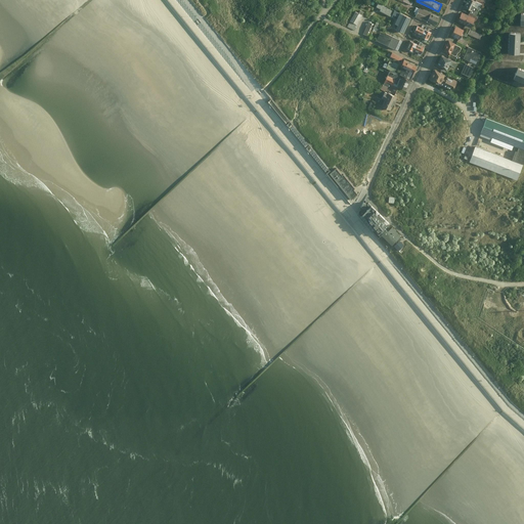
[(470,0),(467,0),(465,7),(462,6),(461,9),(465,11),(466,9),(470,10),(469,13),(477,17),(482,5),(475,2),(470,0)]
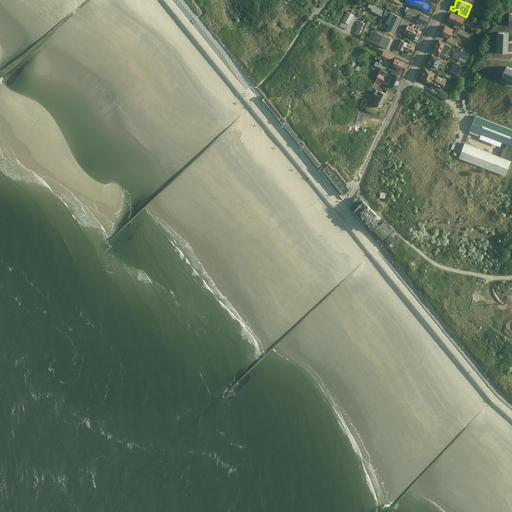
[(383,16),(385,11),(370,4),(368,9),(383,16)]
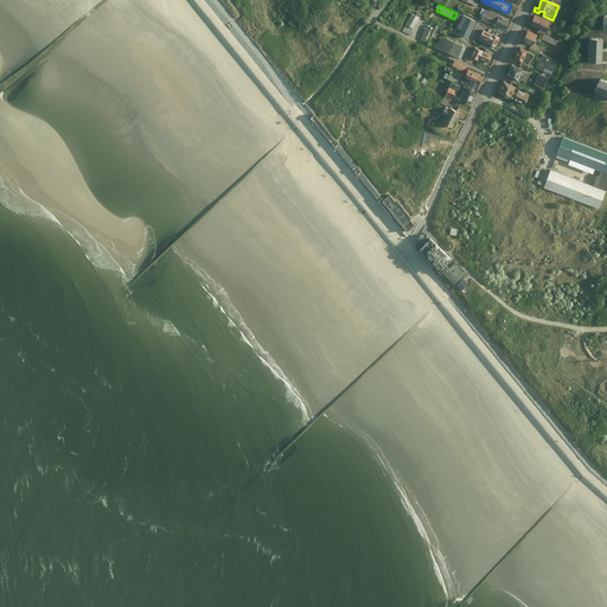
[(506,30),(510,21),(499,17),(483,8),(480,13),(485,16),(483,19),(496,25),(498,26),(506,30)]
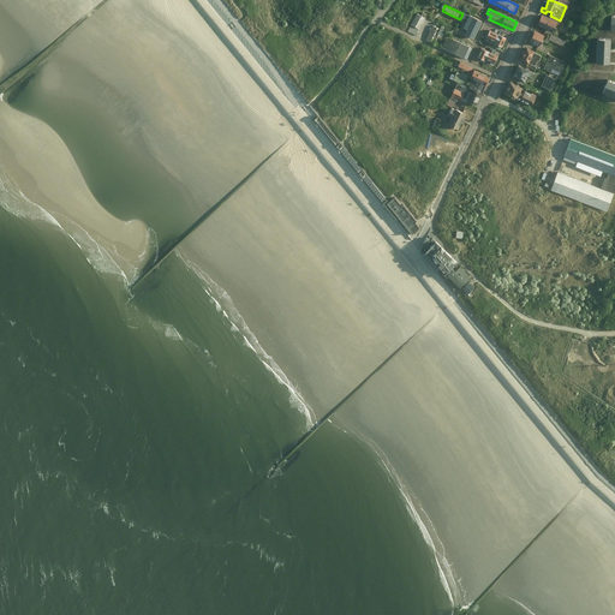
[(425,18),(418,15),(410,31),(418,35),(425,18)]
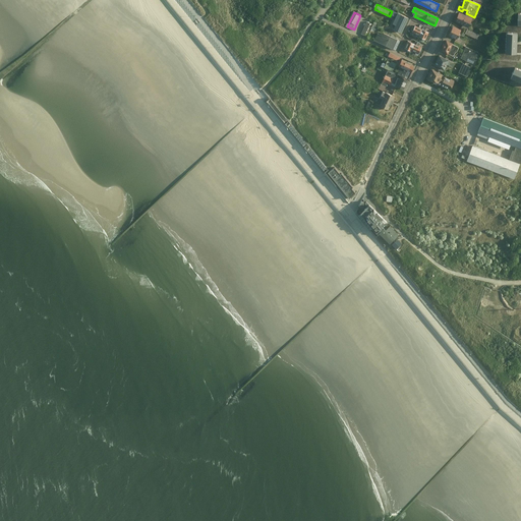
[(471,21),(471,19),(465,16),(459,13),(457,17),(455,16),(453,21),(455,22),(467,29),(471,21)]
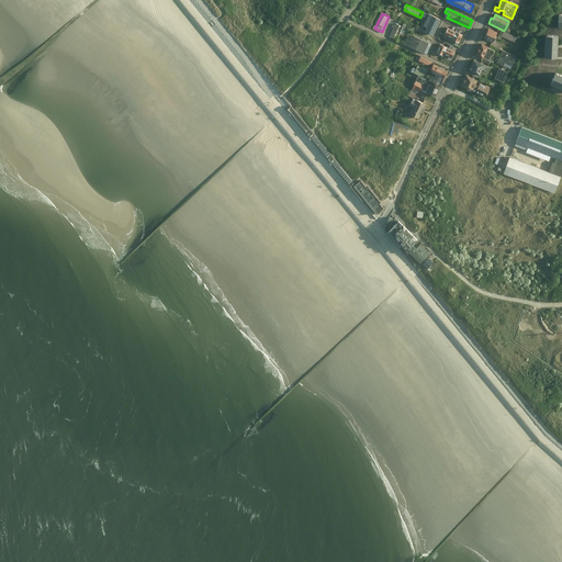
[(428,27),(426,32),(435,35),(441,21),(433,17),(430,15),(427,21),(425,26),(428,27)]
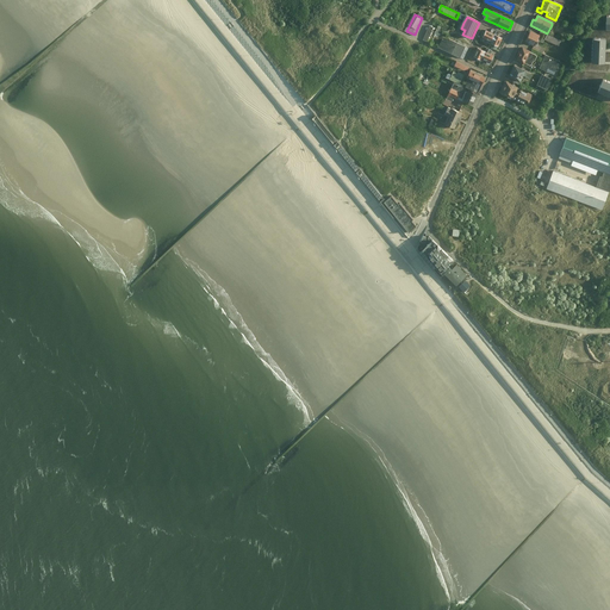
[(430,42),(436,29),(429,26),(423,39),(430,42)]
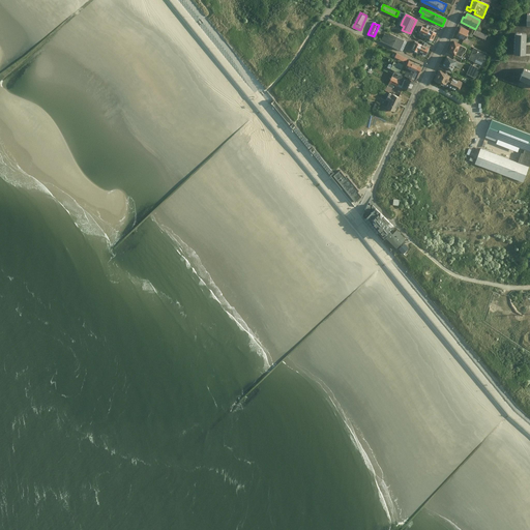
[(420,33),(428,36),(431,29),(424,27),(423,26),(420,33)]
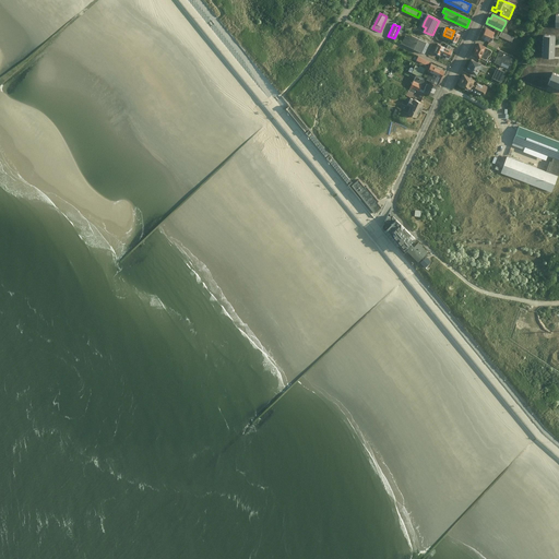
[(496,31),(487,27),(485,32),(483,37),(491,40),(496,31)]
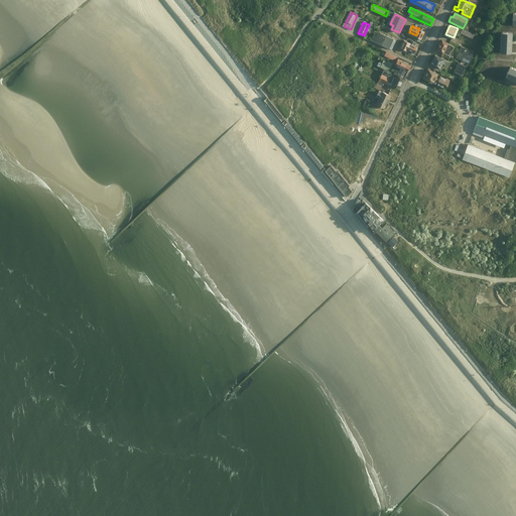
[(419,28),(416,35),(422,38),(425,31),(424,31),(419,28)]
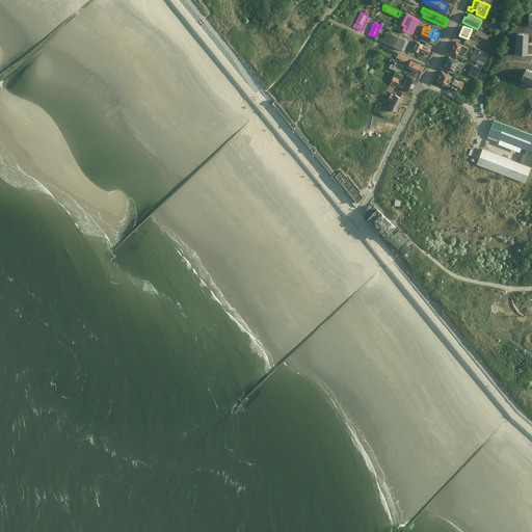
[(477,29),(475,34),(488,40),(490,35),(477,29)]
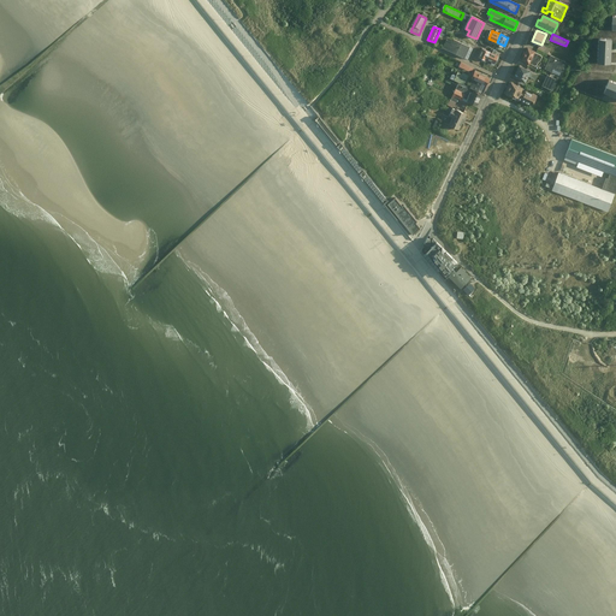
[(468,54),(471,47),(455,39),(454,42),(448,40),(443,48),(466,59),(468,54)]
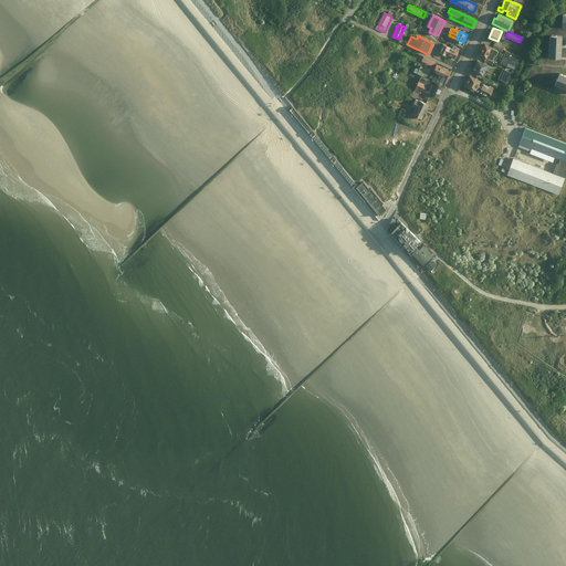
[(563,35),(551,35),(549,58),(562,58),(562,45),(563,35)]
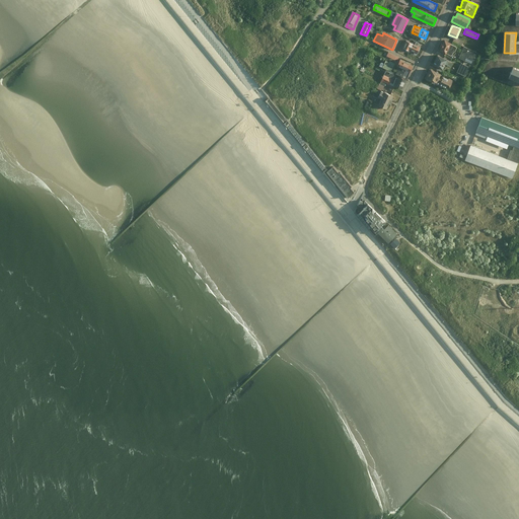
[(404,48),(412,51),(415,45),(409,42),(408,41),(404,48)]
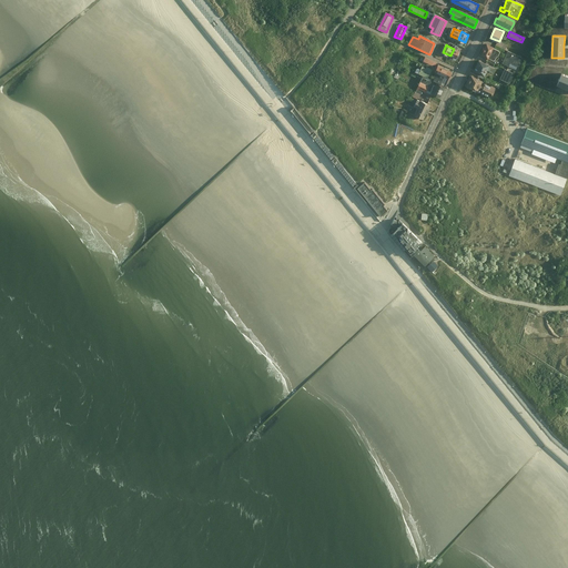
[(492,47),(485,44),(484,49),(483,48),(482,48),(479,52),(482,53),(479,58),(486,60),(486,59),(492,60),(493,60),(494,58),(496,57),(498,52),(497,51),(490,49),(492,47)]
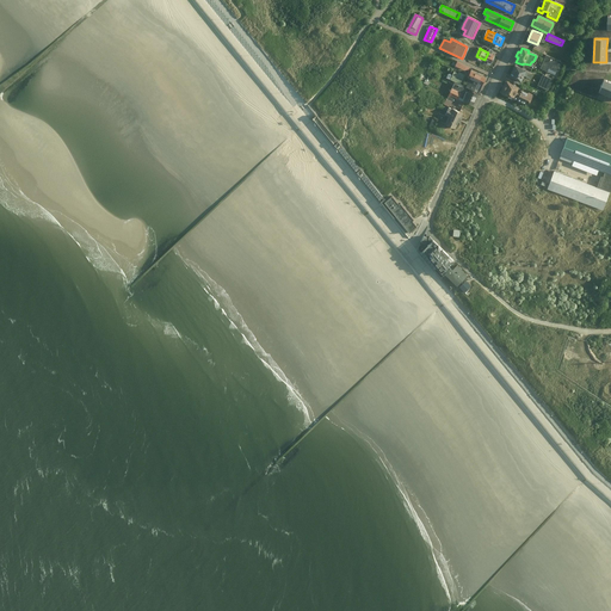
[(488,53),(485,60),(492,63),(495,56),(494,55),(492,54),(488,53)]
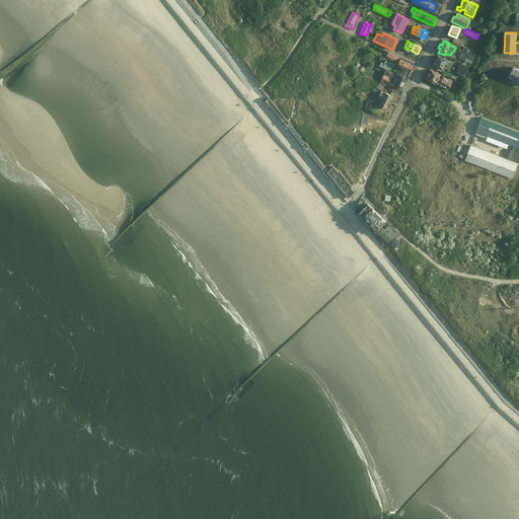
[(477,54),(465,49),(461,60),(466,62),(467,59),(473,62),(477,54)]
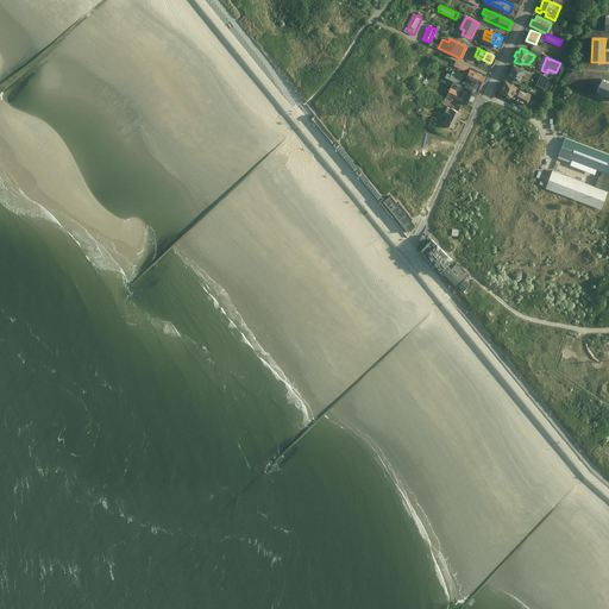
[(528,80),(531,75),(523,71),(512,66),(507,79),(519,83),(521,76),(528,80)]
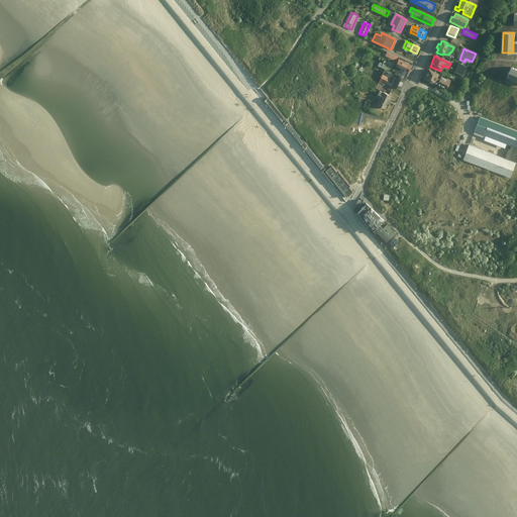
[(410,67),(396,61),(394,66),(397,67),(393,74),(403,79),(404,77),(407,77),(407,75),(409,73),(408,72),(409,70),(410,70),(411,69),(410,67)]
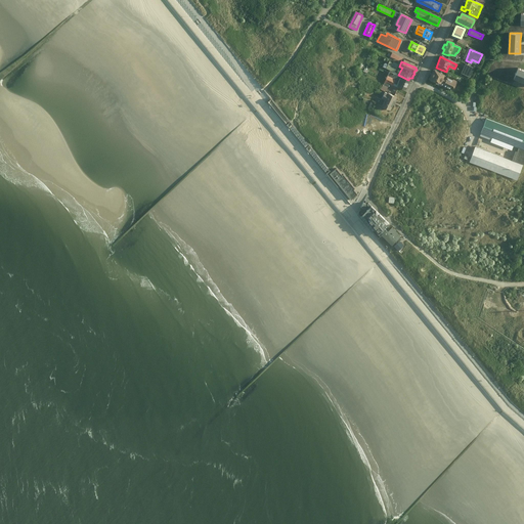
[(395,73),(399,64),(393,62),(392,63),(388,62),(388,63),(389,64),(388,66),(384,64),(383,68),(395,73)]
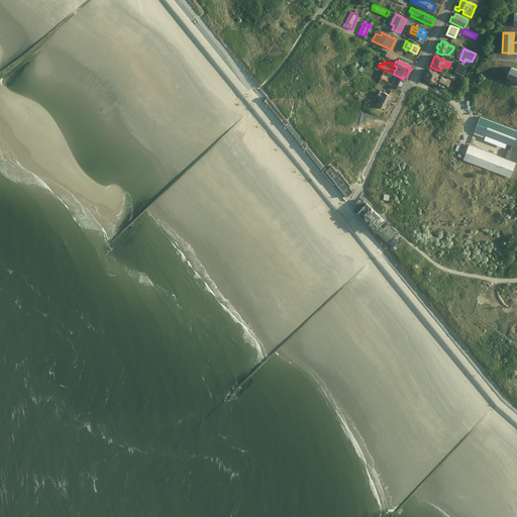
[(469,68),(460,65),(456,74),(464,77),(469,68)]
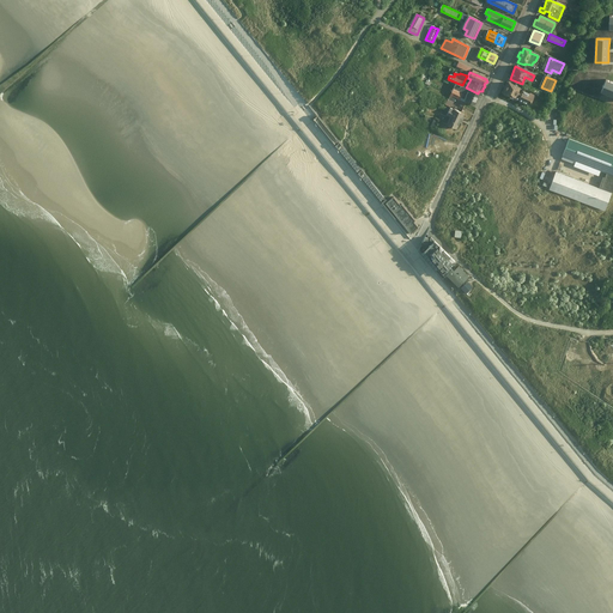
[(612,82),(607,80),(602,91),(612,95),(612,82)]
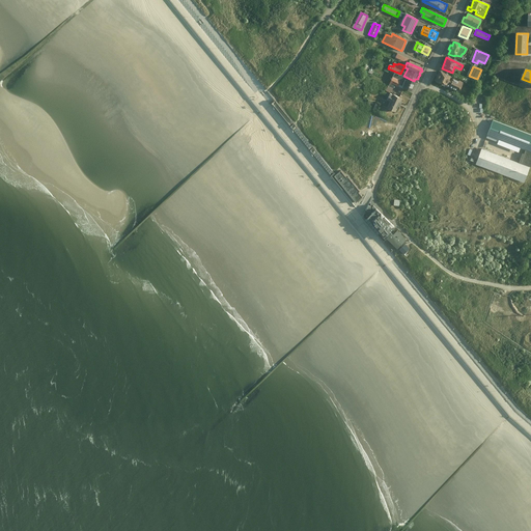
[(438,75),(435,81),(446,86),(447,84),(460,90),(465,83),(459,81),(459,82),(457,82),(456,83),(449,80),(451,76),(440,71),(438,75)]
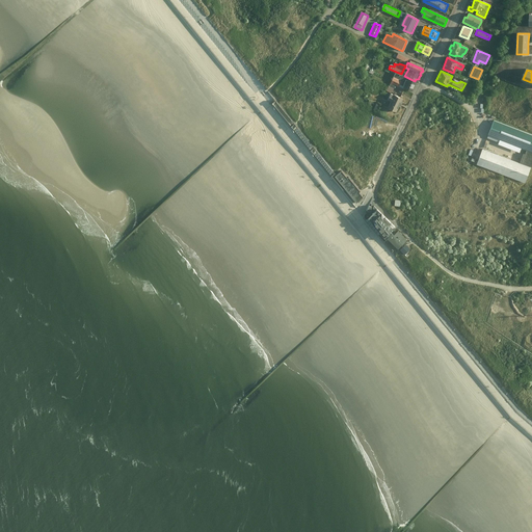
[(397,87),(402,76),(395,73),(389,86),(392,88),(396,90),(397,87)]
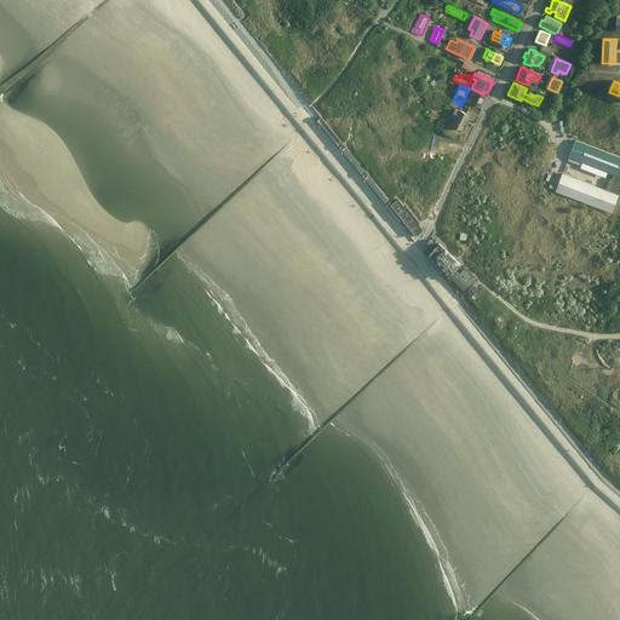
[(482,103),(484,97),(476,93),(474,96),(471,95),(469,99),(471,101),(470,104),(480,108),(482,103)]
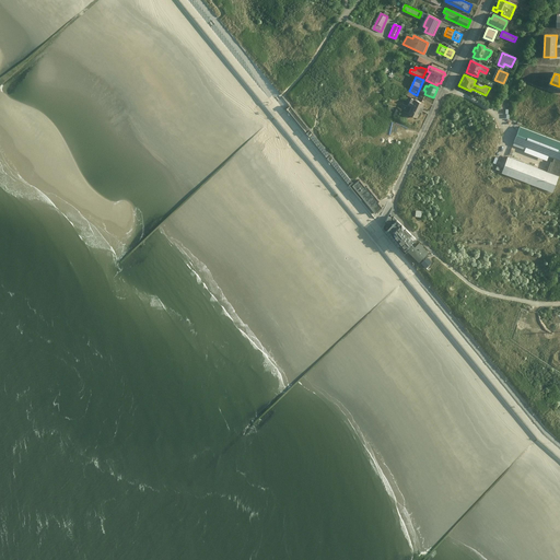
[(420,109),(422,111),(423,106),(421,105),(422,104),(410,100),(405,113),(417,118),(419,111),(420,109)]
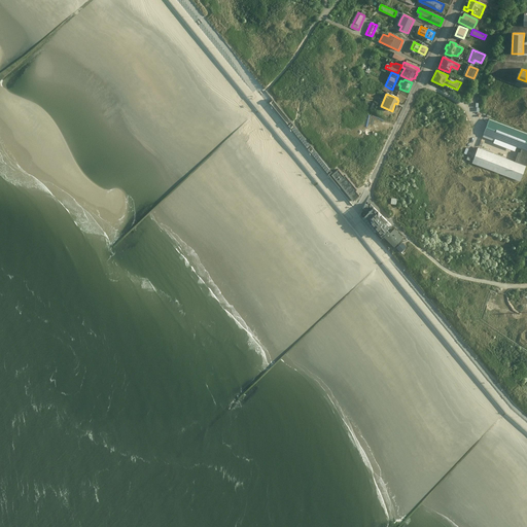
[(274,99),(271,102),(271,103),(290,126),(310,149),(330,175),(334,173),(334,172),(313,147),(293,124),(274,100),(274,99)]
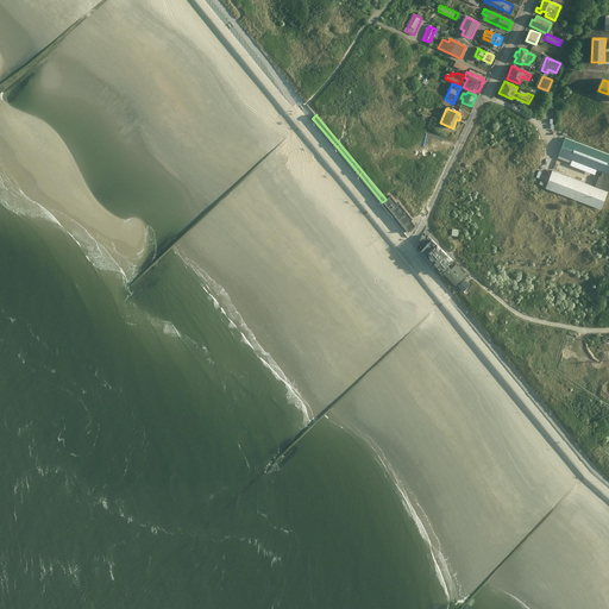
[(594,188),(552,171),(546,188),(601,209),(608,188),(608,154),(565,138),(557,161),(598,176),(594,188)]
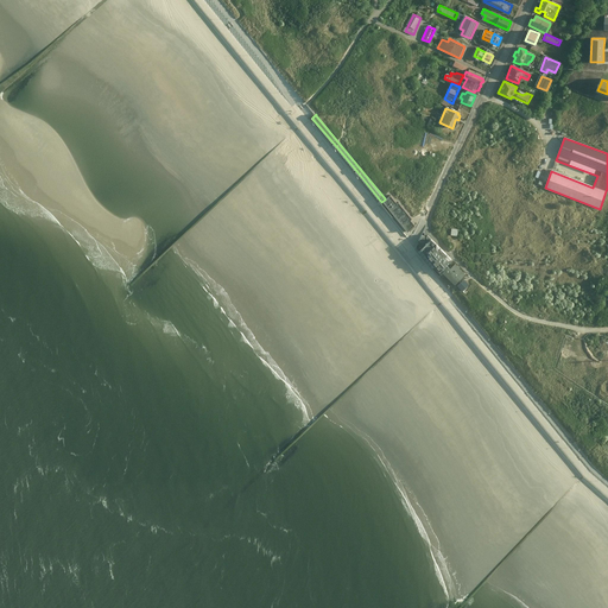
[(396,215),(409,232),(416,225),(411,220),(413,219),(400,202),(398,203),(397,203),(391,195),(385,200),(381,202),(393,216),(396,215)]
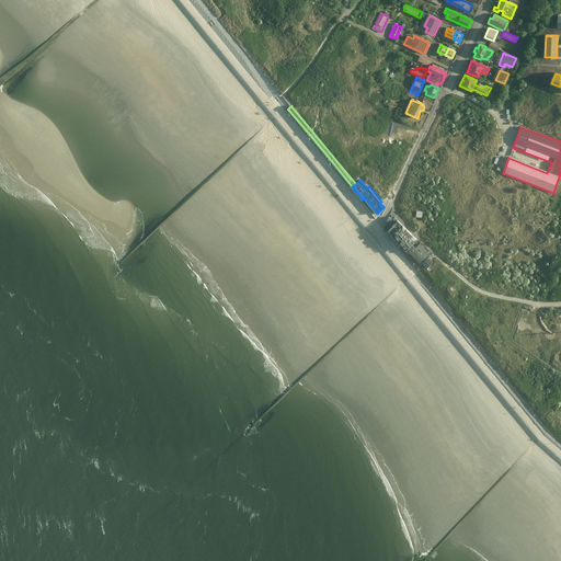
[(387,229),(388,233),(405,253),(408,251),(413,245),(419,240),(400,221),(397,217),(395,218),(391,224),(390,225),(387,229)]
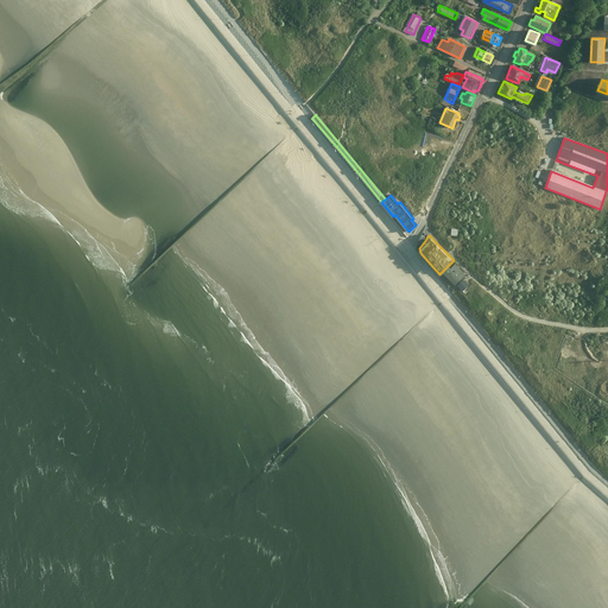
[(467,274),(455,264),(450,268),(448,266),(442,272),(443,274),(455,285),(467,274)]
